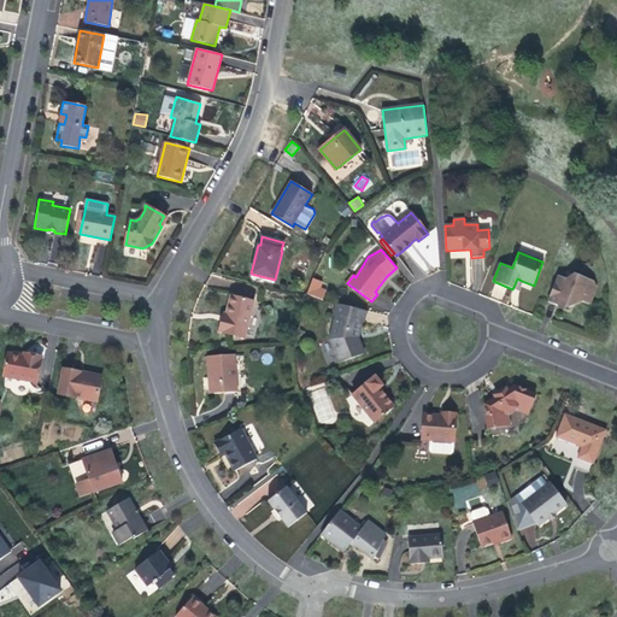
[(573,281),(558,276),(548,303),(557,306),(558,304),(569,307),(573,298),(589,305),(597,287),(594,281),(575,274),(573,281)]
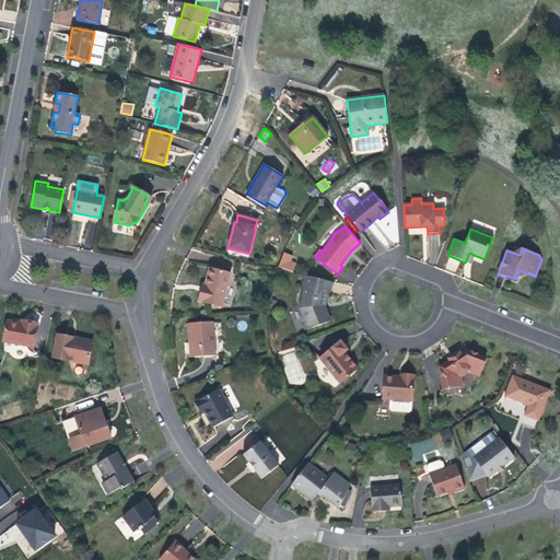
[(283,253),(278,267),(293,272),(298,257),(283,253)]
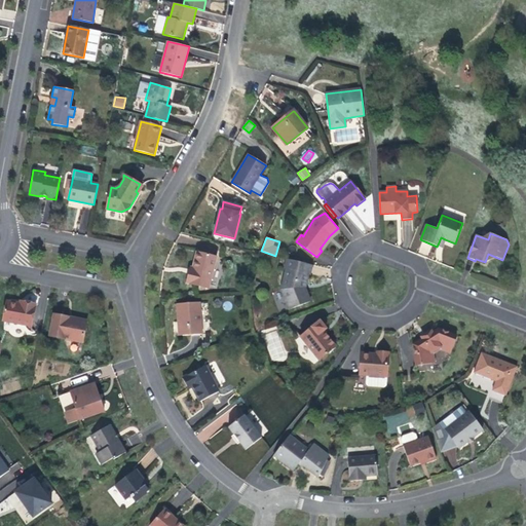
[(209,289),(217,257),(197,252),(193,268),(191,274),(189,273),(186,283),(209,289)]
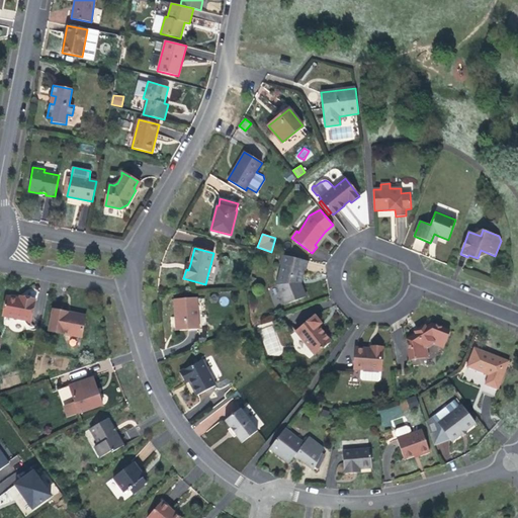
[(300,283),(304,270),(305,270),(308,261),(282,255),(280,265),(281,265),(276,285),(284,305),(306,296),(300,283)]
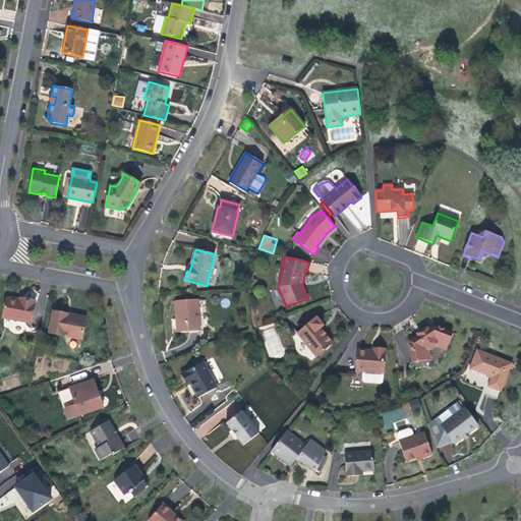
[(36,301),(25,299),(25,301),(19,300),(6,298),(3,317),(32,324),(36,301)]
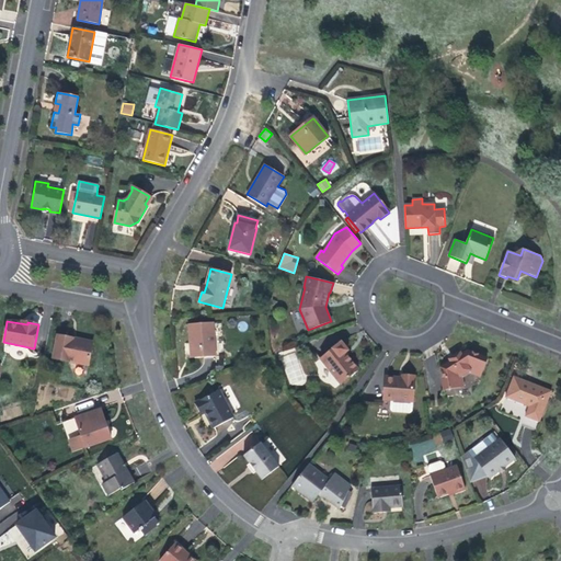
[(216,356),(213,322),(189,324),(191,358),(216,356)]
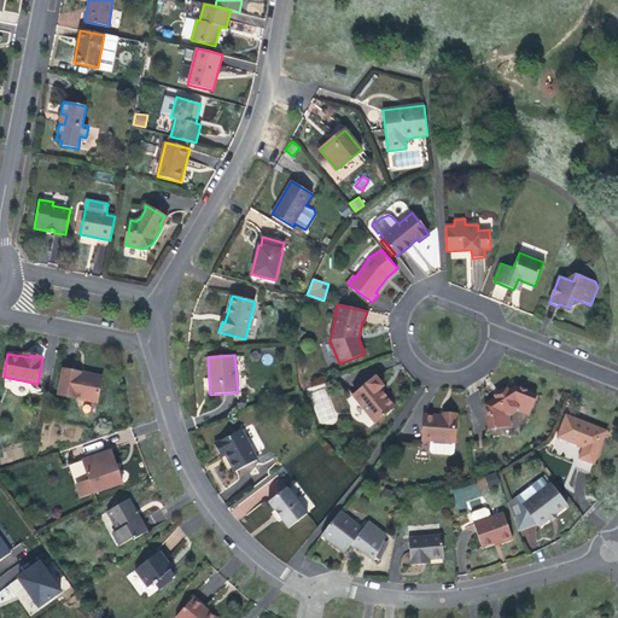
[(101,380),(81,377),(81,372),(63,369),(58,395),(97,402),(101,380)]
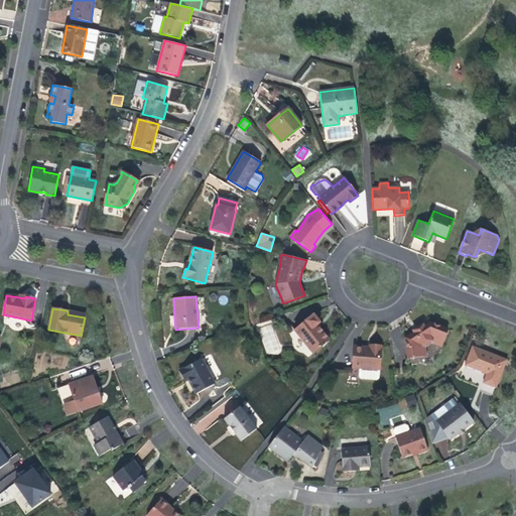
[(320,323),(313,314),(294,330),(311,352),(329,339),(317,325),(320,323)]
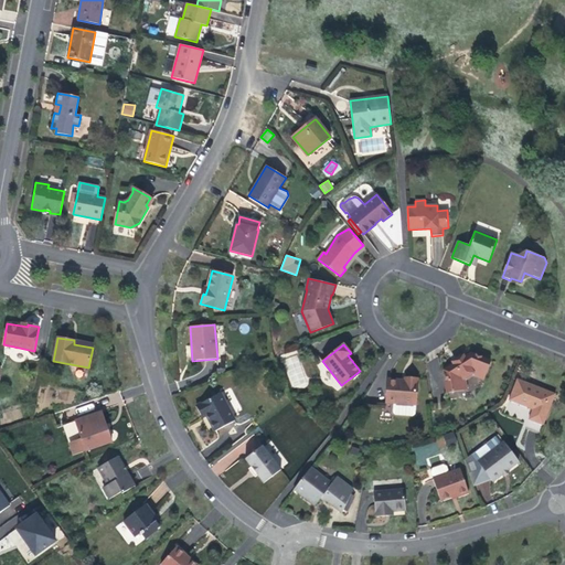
[(490,361),(471,353),(465,358),(464,355),(452,362),(454,364),(444,370),(447,392),(465,390),(464,380),(472,373),(483,377),(490,361)]
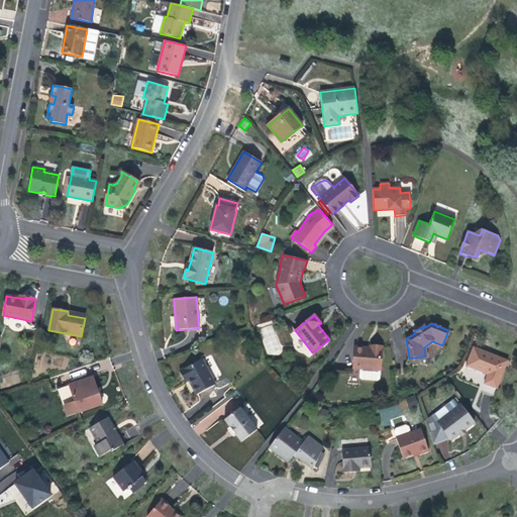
[(371,348),(354,347),(353,369),(355,369),(354,380),(356,382),(377,384),(380,381),(383,346),(371,345),(371,348)]
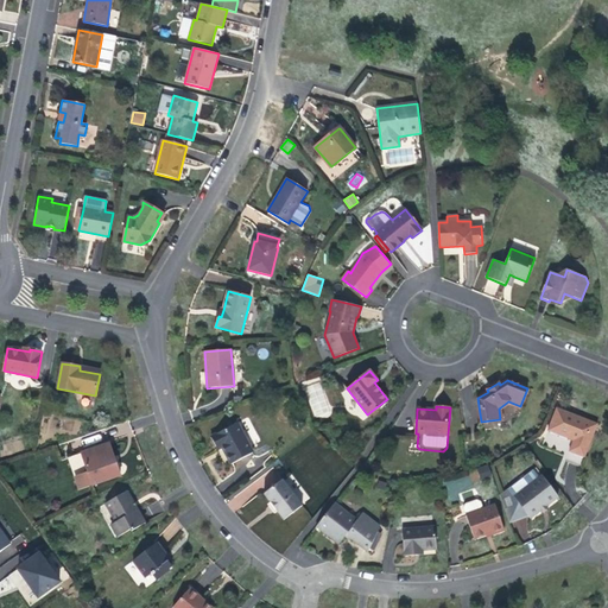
[(597,424),(557,407),(548,430),(570,439),(565,453),(583,460),(597,424)]
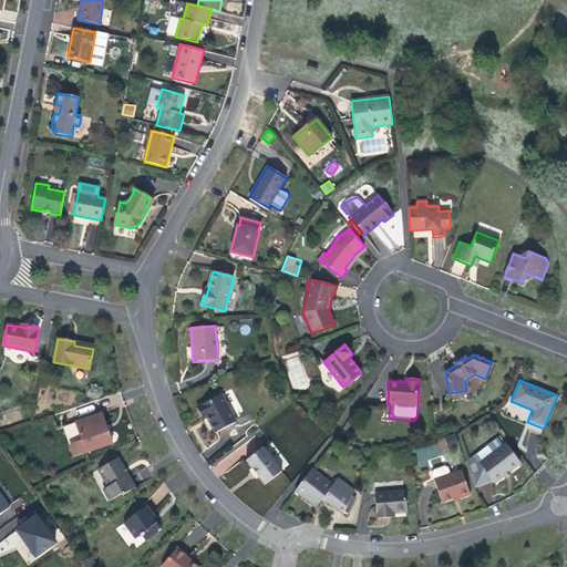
[(215,433),(236,422),(222,394),(197,408),(203,420),(208,416),(212,423),(210,423),(215,433)]
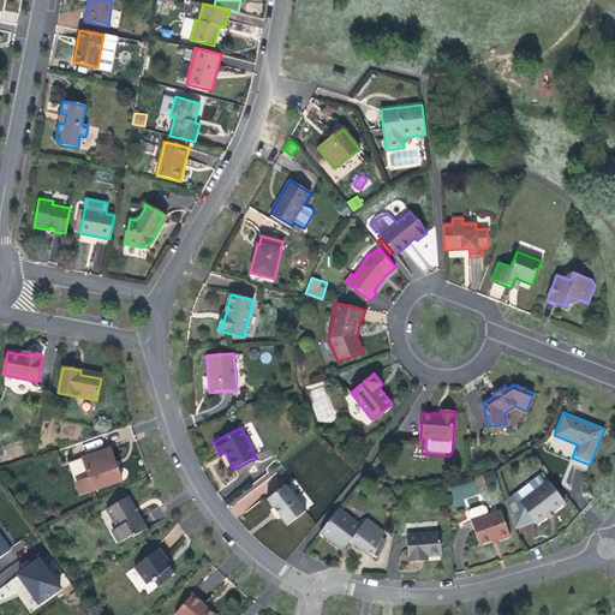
[(118,469),(111,448),(107,449),(114,470),(118,469)]
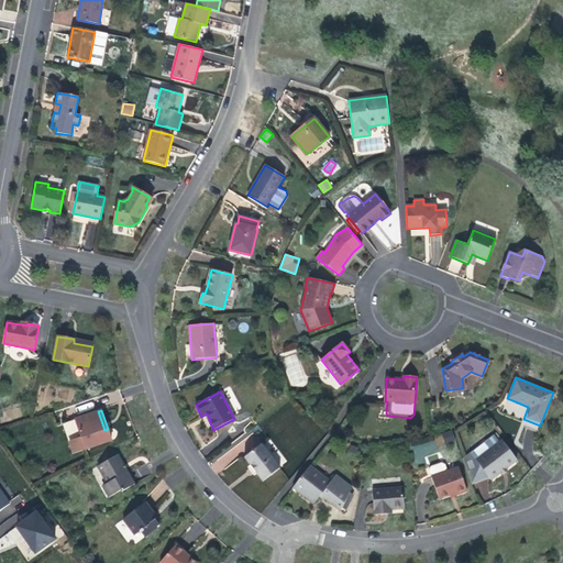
[(105,430),(98,411),(75,419),(86,450),(112,440),(108,429),(105,430)]
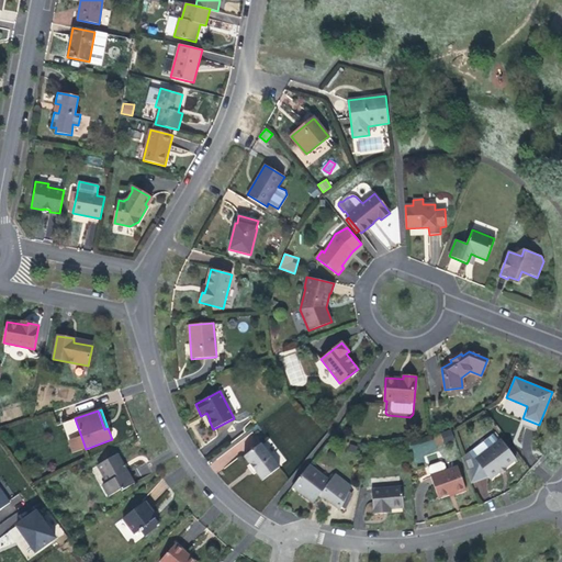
[(435,435),(438,445),(454,439),(451,429),(435,435)]
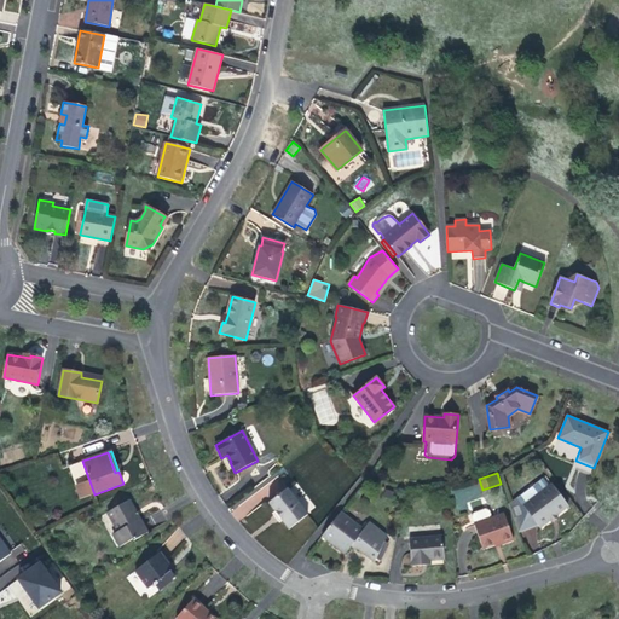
[(543,478),(516,497),(538,525),(539,527),(551,519),(555,515),(568,505),(551,484),(549,486),(543,478)]
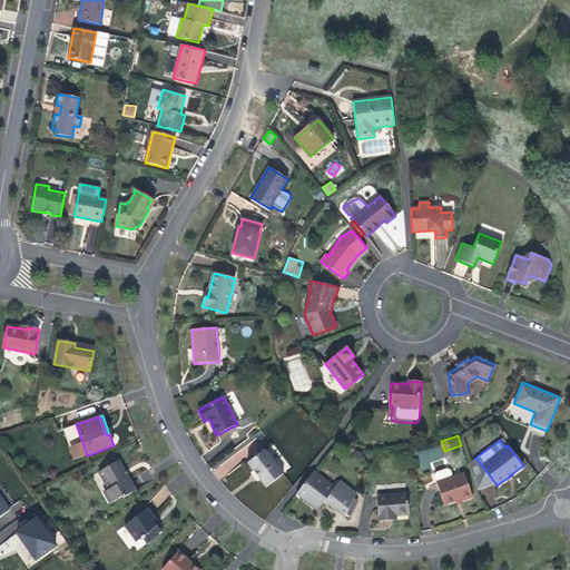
[(440,444),(416,452),(422,471),(432,468),(430,462),(444,458),(440,444)]
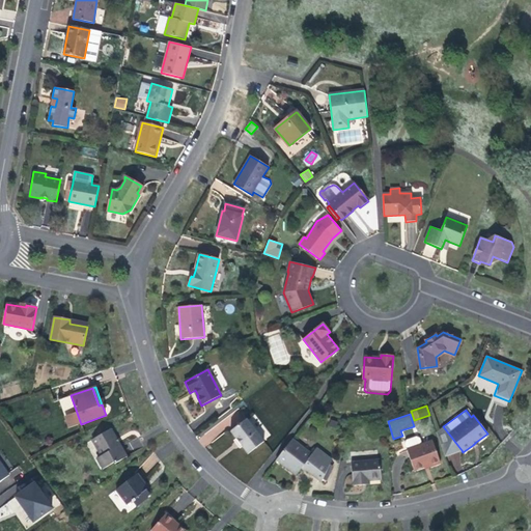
[(264,442),(252,426),(247,419),(230,431),(236,439),(242,446),(248,454),(264,442)]
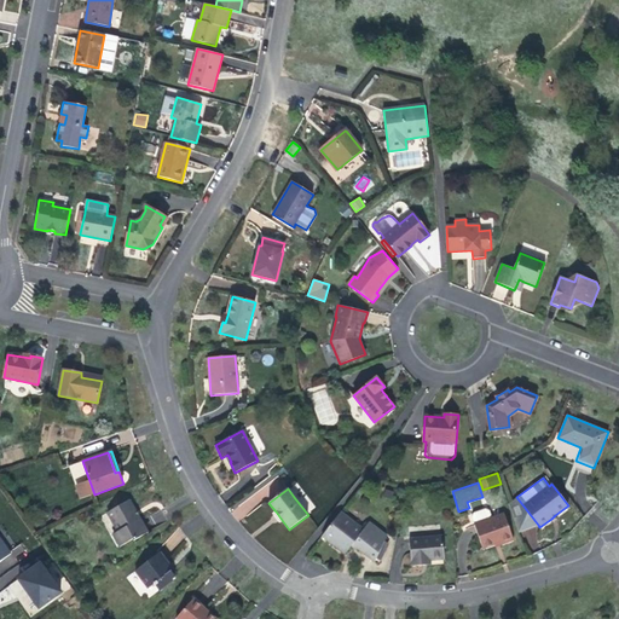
[(538,525),(516,497),(508,503),(519,532),(538,525)]
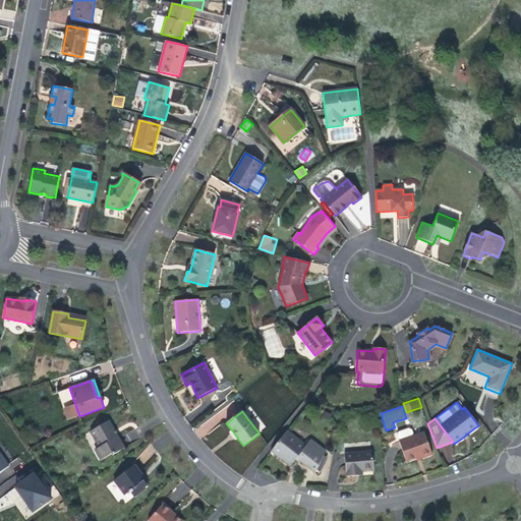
[(114,430),(108,420),(91,431),(100,447),(96,450),(101,460),(112,454),(112,455),(124,449),(117,437),(115,438),(111,431),(114,430)]
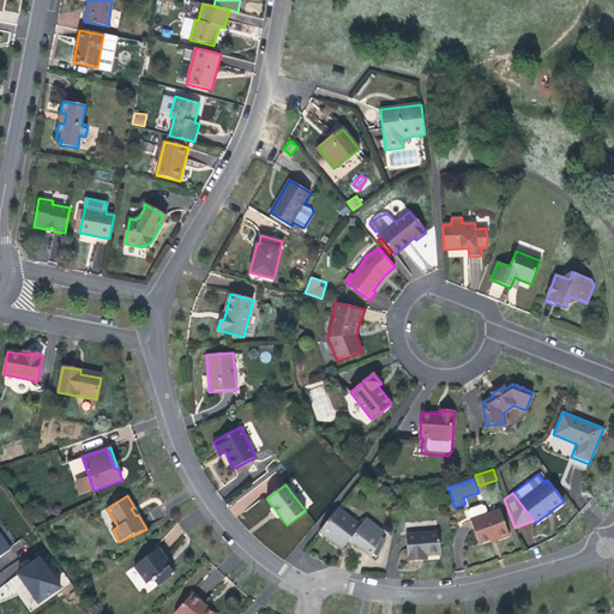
[(467,510),(470,521),(488,513),(485,504),(467,510)]
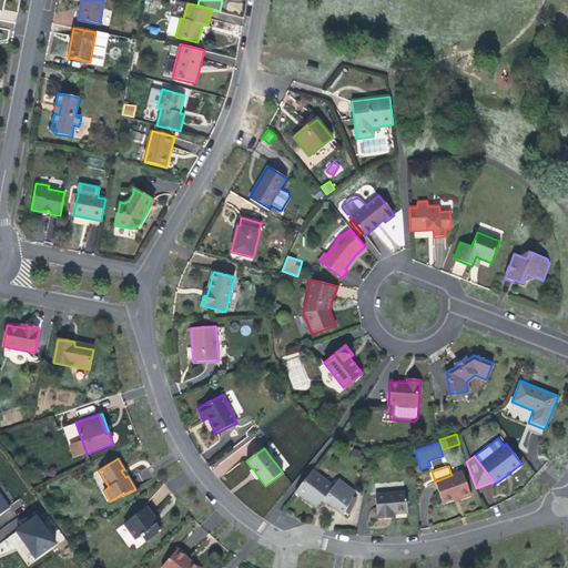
[(333,486),(312,470),(295,492),(305,499),(308,498),(318,506),(324,499),(344,515),(355,492),(338,479),(333,486)]
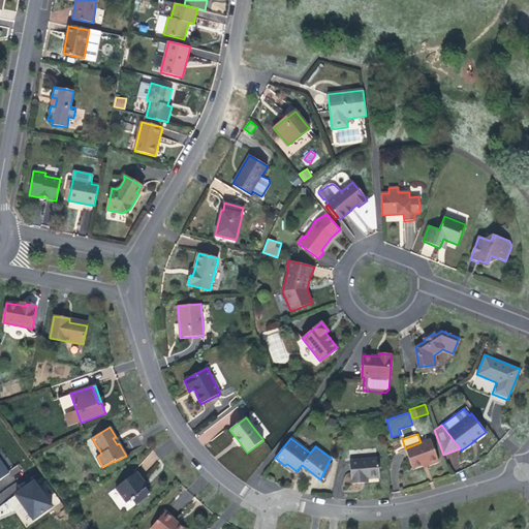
[(439,461),(431,439),(421,442),(405,448),(412,468),(423,465),(428,463),(429,465),(439,461)]
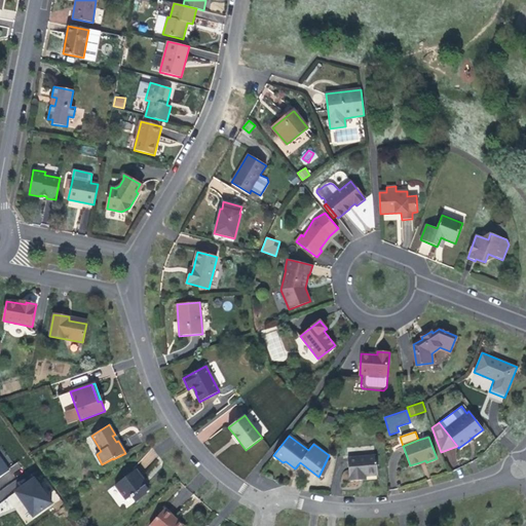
[(347,458),(349,481),(360,480),(360,477),(366,476),(378,475),(376,456),(347,458)]
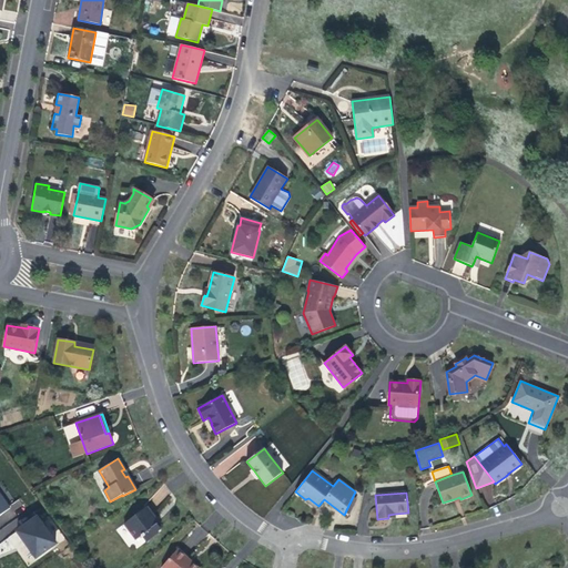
[(0,494),(0,515),(10,508),(0,494)]
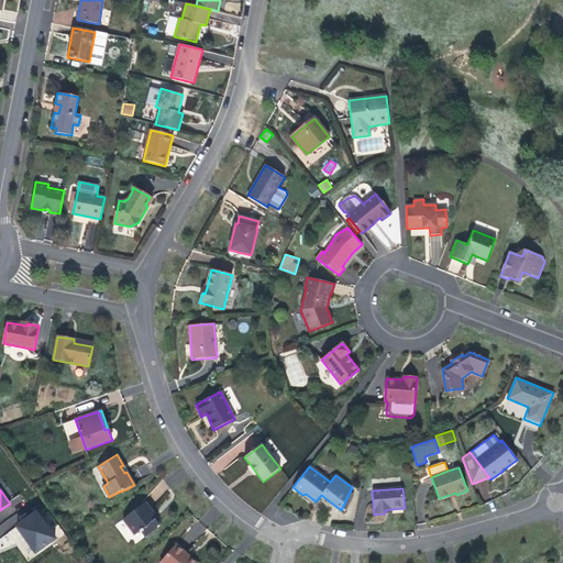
[(153,512),(145,503),(123,519),(135,536),(140,531),(142,530),(146,536),(157,528),(156,527),(159,525),(156,519),(151,514),(153,512)]
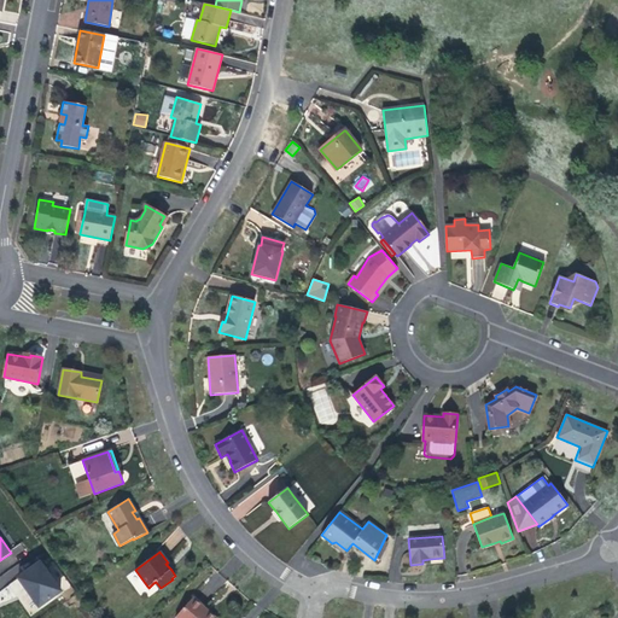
[(23,575),(18,578),(39,606),(60,592),(40,563),(38,565),(40,570),(27,579),(23,575)]
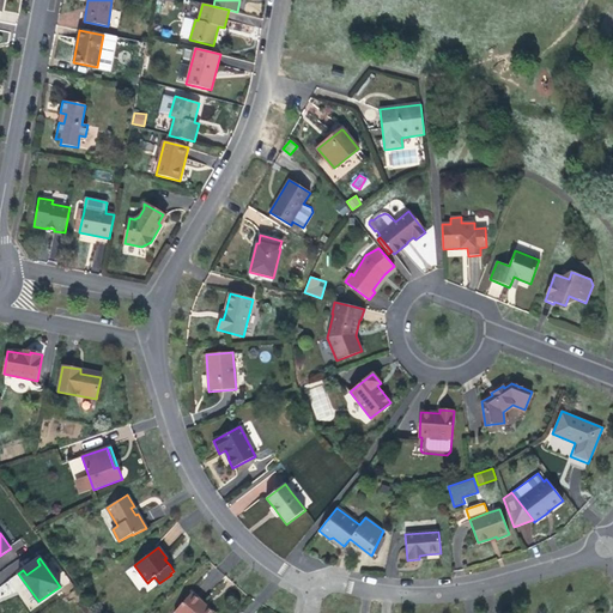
[(40,565),(37,560),(23,570),(26,575),(40,565)]
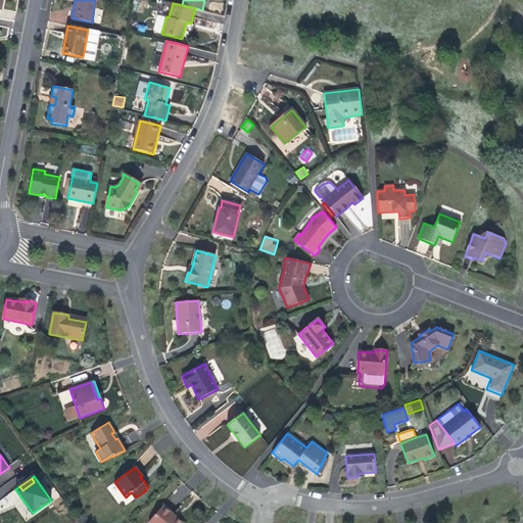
[(174,512),(164,504),(163,506),(173,514),(174,512)]
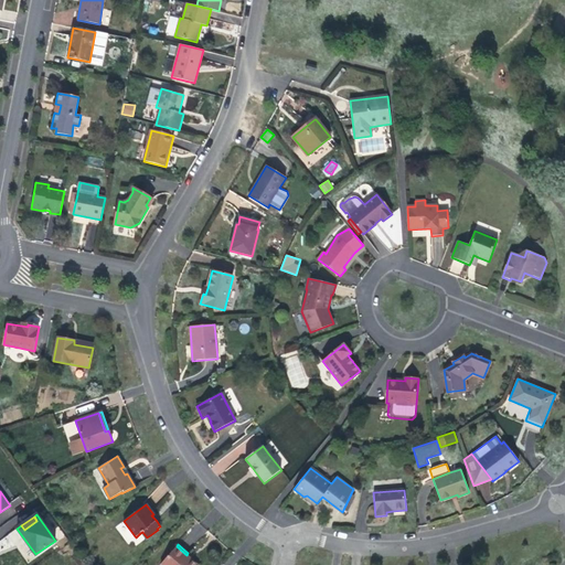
[(187,555),(177,546),(161,564),(192,564),(184,557),(187,555)]
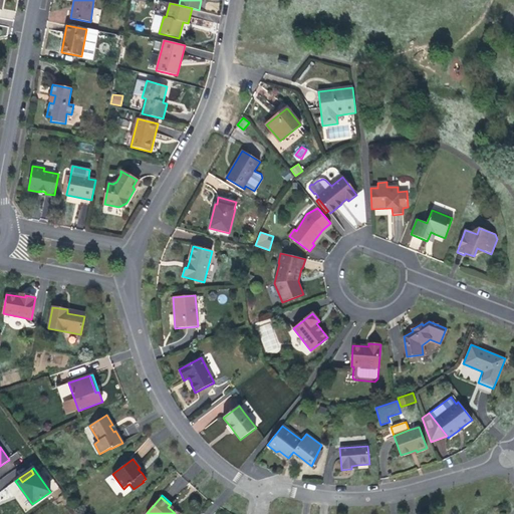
[(180,513),(170,505),(168,507),(175,513),(180,513)]
